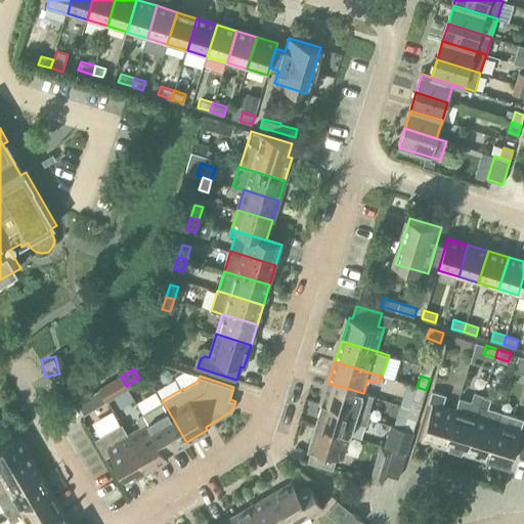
[(114,393),(126,386),(121,377),(108,384),(114,393)]
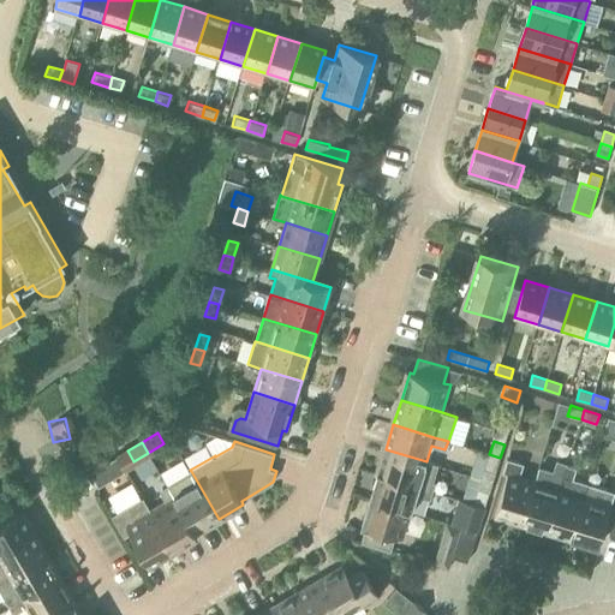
[(436,465),(427,461),(386,449),(378,473),(433,490),(435,483),(431,482),(436,465)]
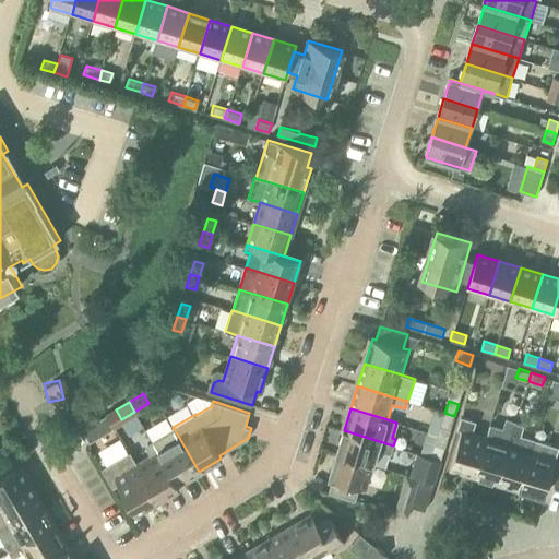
[(454,416),(444,413),(440,427),(450,430),(454,416)]
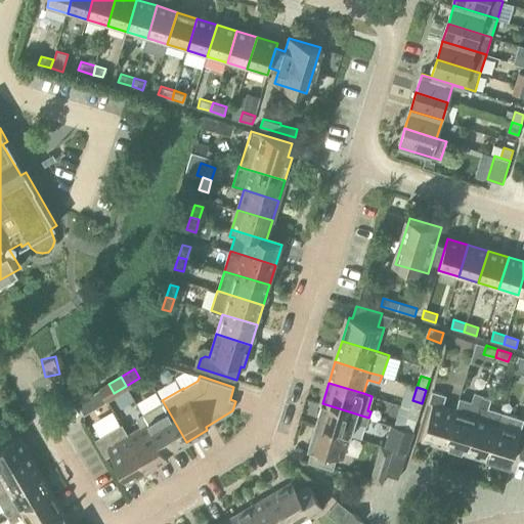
[(85,413),(107,400),(101,388),(78,401),(85,413)]
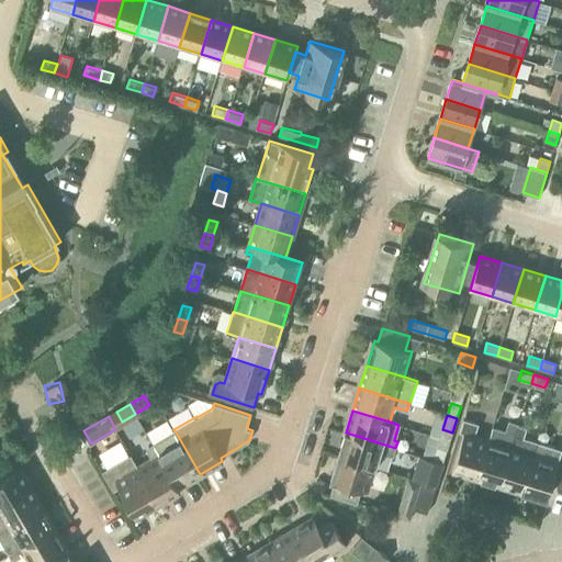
[(478,478),(489,440),(474,436),(479,423),(463,418),(459,431),(464,433),(452,470),(478,478)]
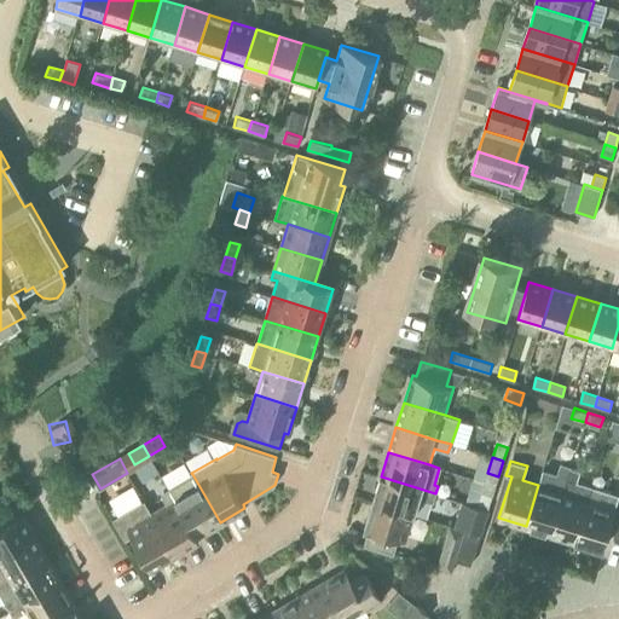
[(538,485),(526,526),(550,533),(563,492),(571,469),(572,467),(560,463),(557,474),(543,469),(538,485)]
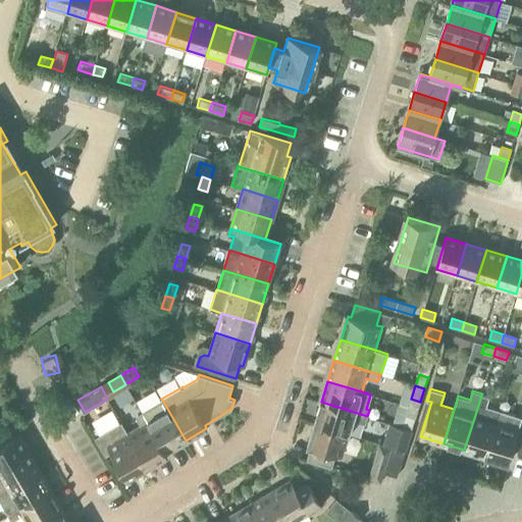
[(497,422),(500,411),(485,406),(487,398),(481,396),(475,415),(464,450),(485,456),(497,422)]
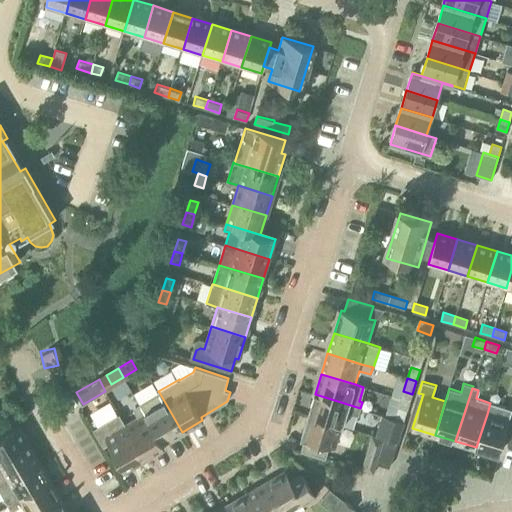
[(162,443),(182,432),(159,392),(139,403),(145,413),(162,443)]
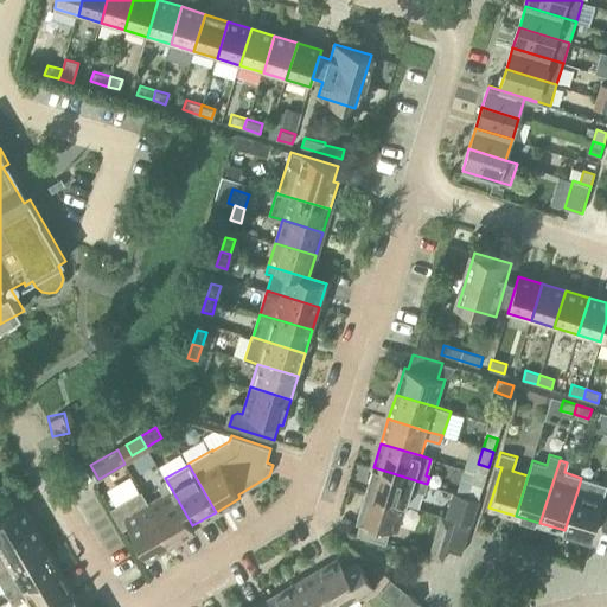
[(425,493),(427,484),(374,467),(365,492),(406,504),(410,489),(425,493)]
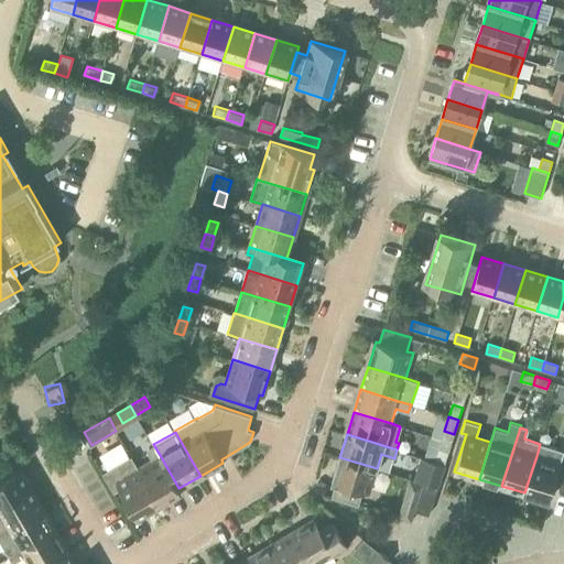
[(524,492),(550,500),(563,452),(563,448),(541,442),(540,444),(537,456),(524,492)]
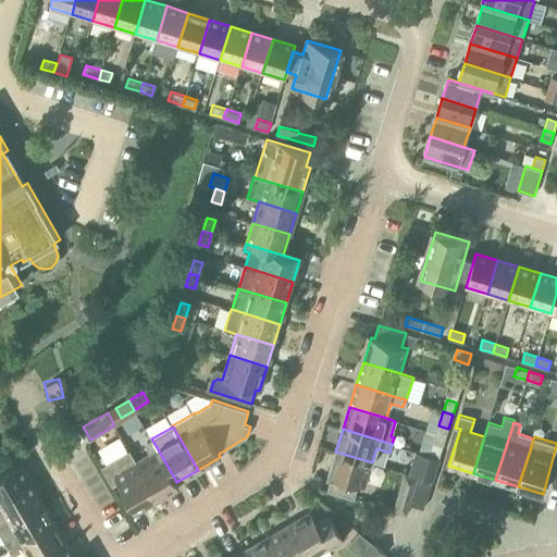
[(150,454),(136,461),(156,495),(176,482),(158,449),(151,438),(147,442),(146,447),(150,454)]
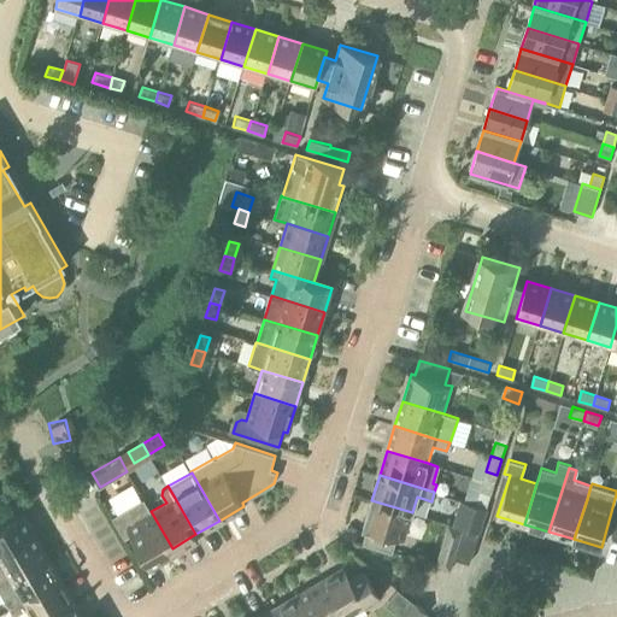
[(480,492),(475,505),(487,509),(491,495),(480,492)]
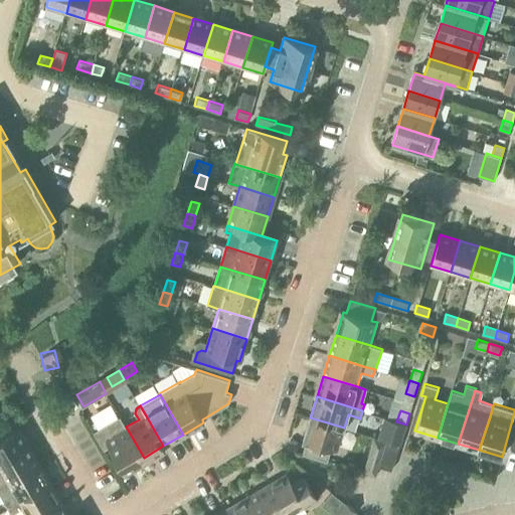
[(95,433),(105,450),(110,447),(124,470),(144,458),(126,426),(121,417),(95,433)]
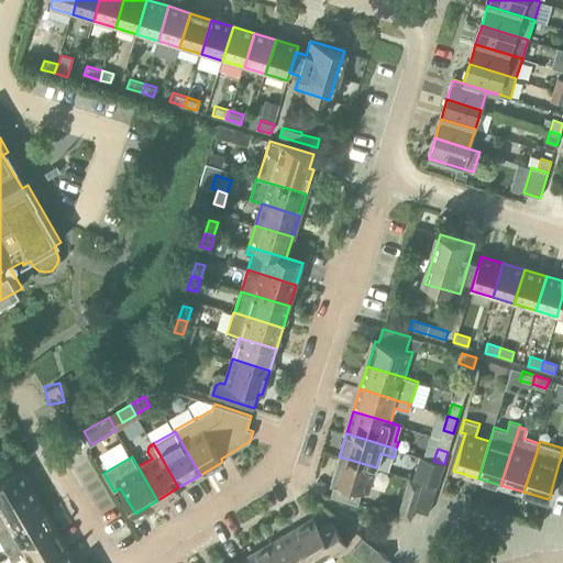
[(368,493),(376,467),(339,456),(331,481),(335,482),(331,496),(359,505),(362,490),(368,493)]
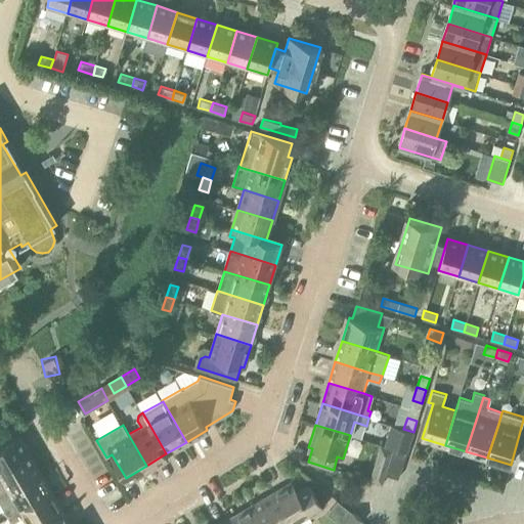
[(399,442),(409,445),(413,432),(403,429),(399,442)]
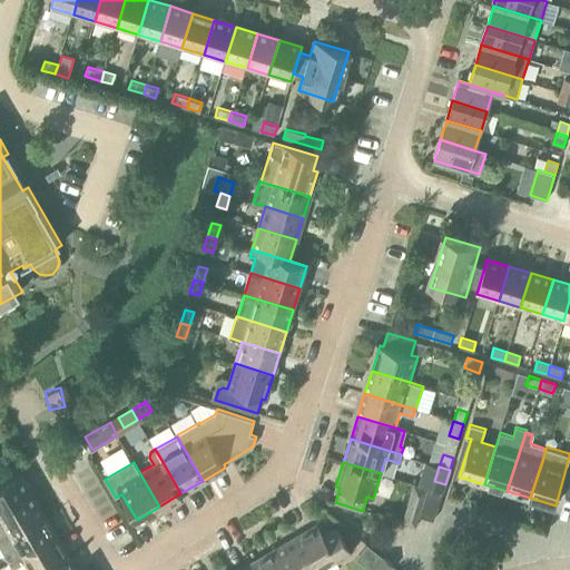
[(0,540),(43,516),(30,492),(20,475),(0,487),(0,540)]
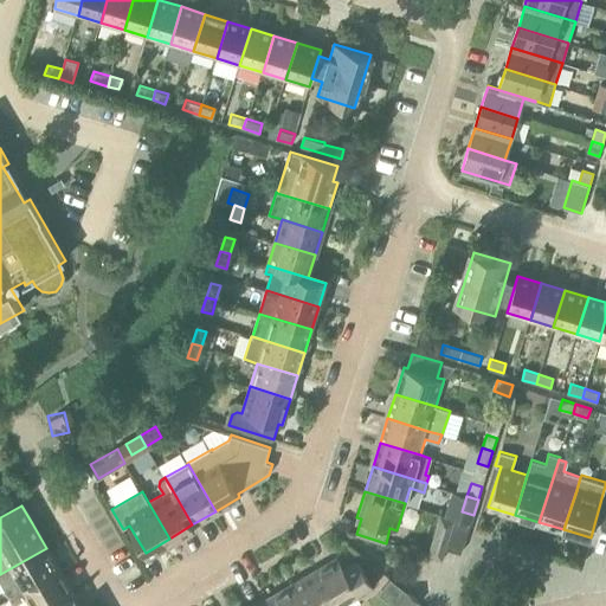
[(469,523),(453,519),(456,520),(446,548),(462,553),(470,524),(469,523)]
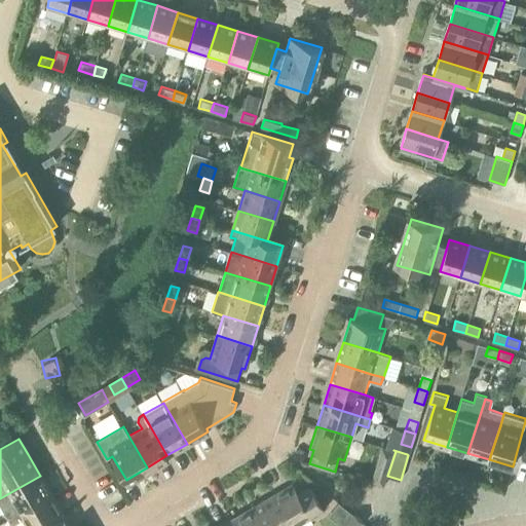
[(96,492),(107,489),(100,465),(87,470),(96,492)]
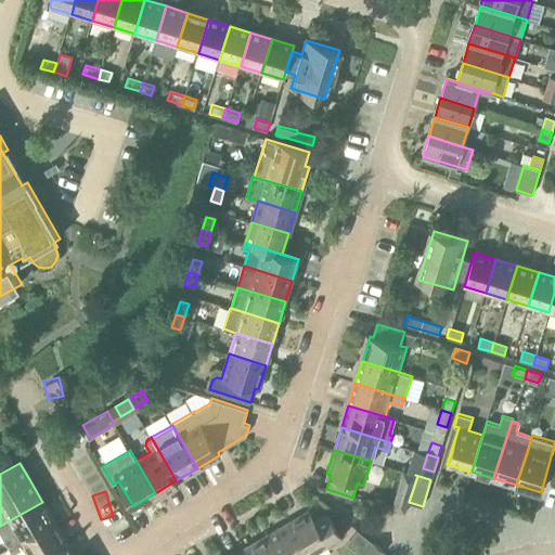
[(42,502),(0,526),(0,532),(9,549),(21,541),(53,521),(42,502)]
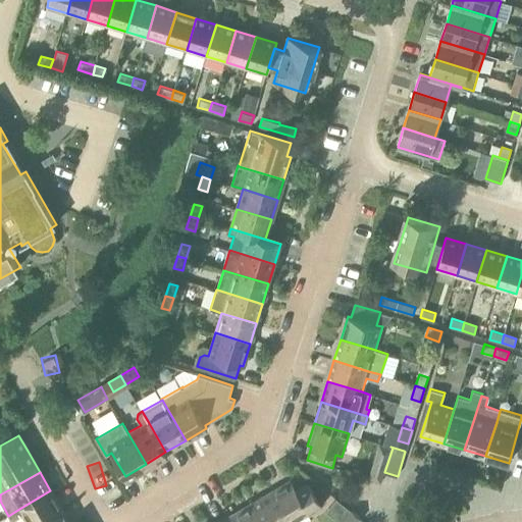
[(271,493),(288,521),(294,521),(322,506),(309,484),(298,491),(292,481),(271,493)]
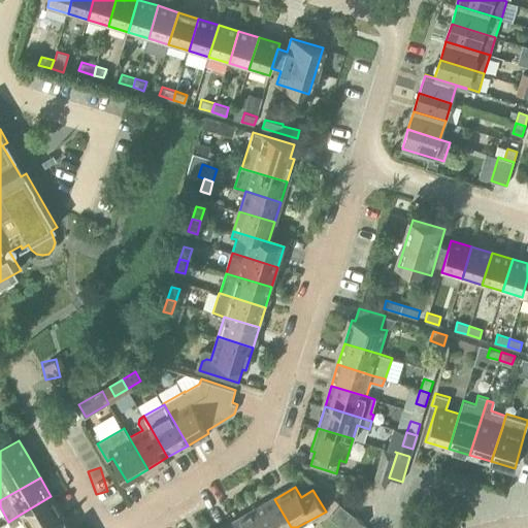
[(23,521),(27,527),(40,527),(62,516),(51,496),(20,515),(8,522),(12,527),(23,521)]
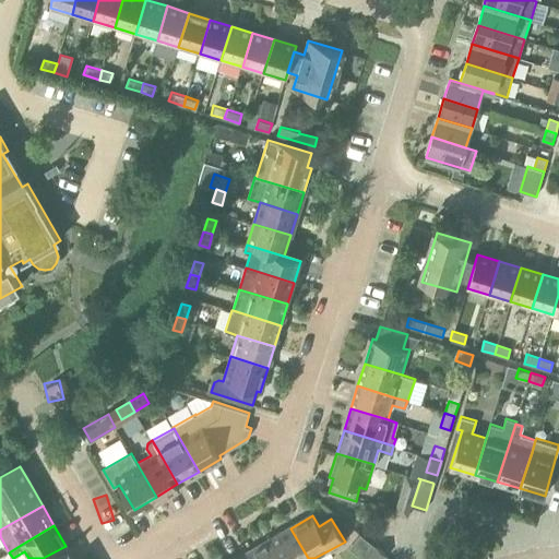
[(271,540),(281,558),(308,558),(290,528),(271,540)]
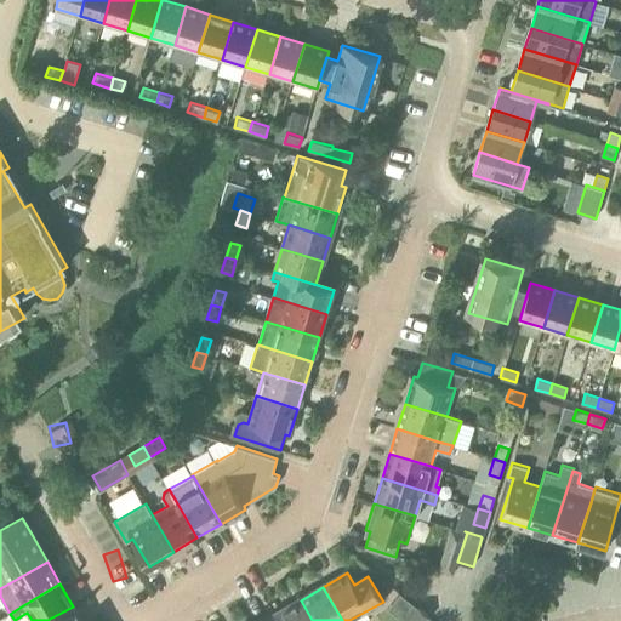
[(278,614),(281,620),(312,620),(301,600),(278,614)]
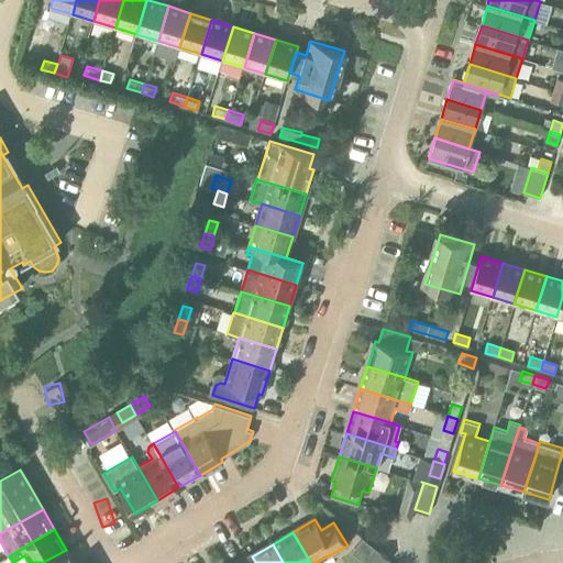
[(74,562),(66,550),(43,562),(74,562)]
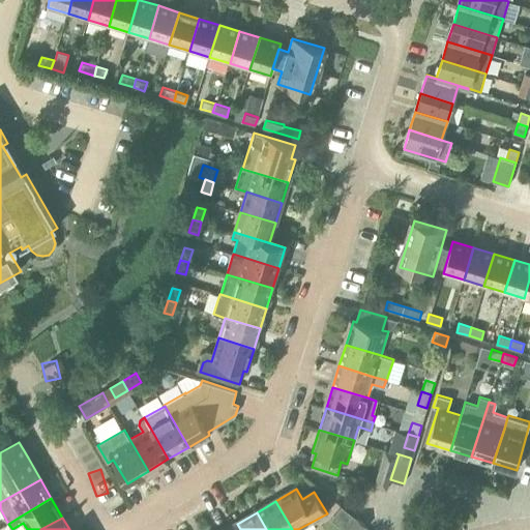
[(356,518),(349,527),(346,529),(363,529),(367,526),(356,518)]
